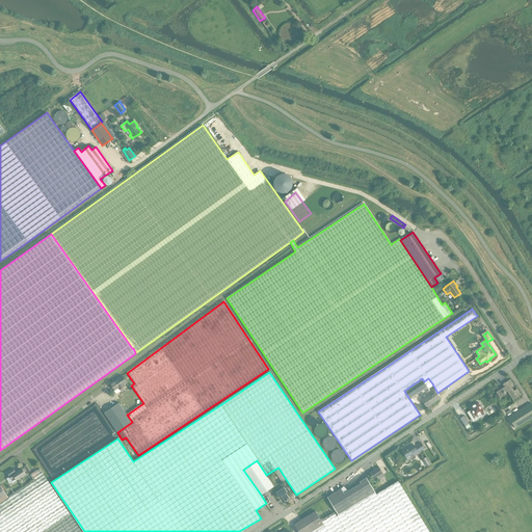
[(114,390),(125,383),(120,377),(110,383),(114,390)]
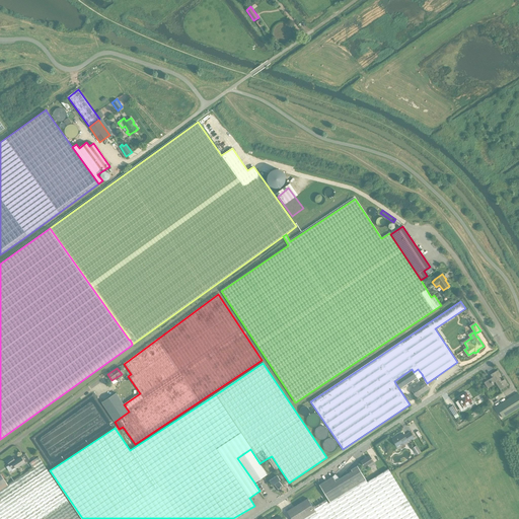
[(417,377),(414,372),(412,369),(394,381),(399,389),(415,379),(417,382),(421,380),(419,376),(417,377)]
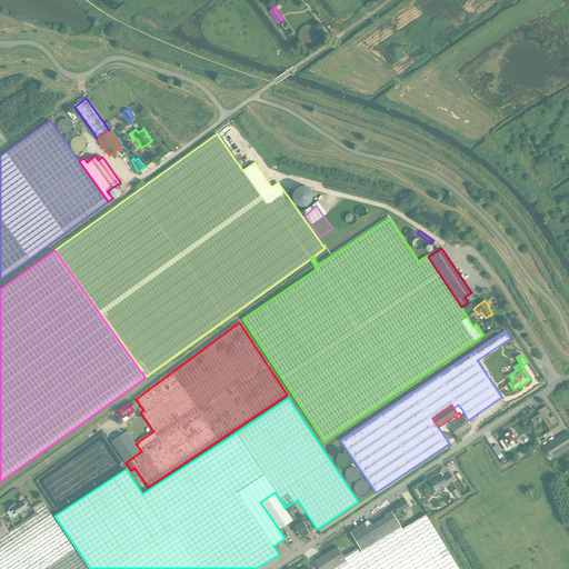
[(548,428),(558,422),(553,416),(550,418),(547,412),(549,411),(546,406),(538,411),(539,413),(530,419),(535,426),(540,422),(539,420),(542,418),(548,428)]
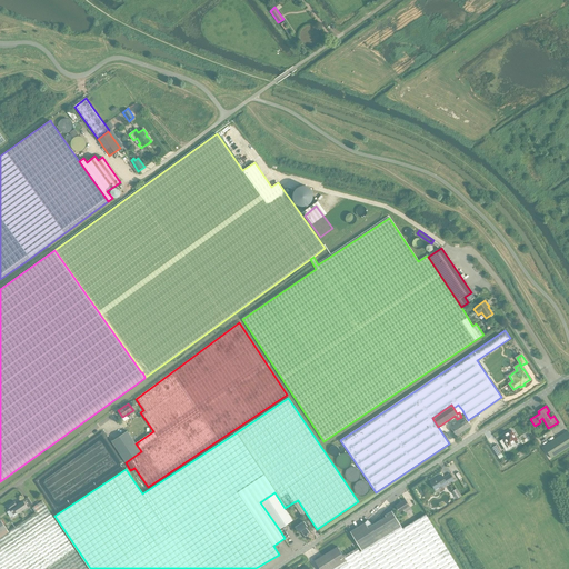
[(456,436),(470,426),(465,418),(451,427),(456,436)]
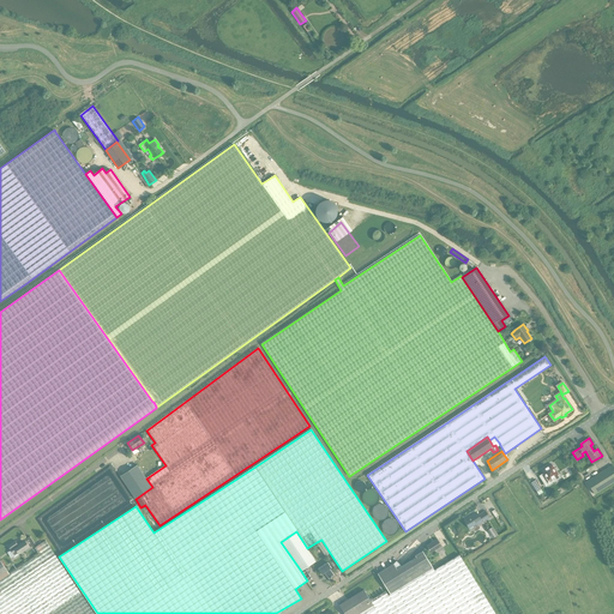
[(120,476),(136,499),(152,487),(146,479),(137,465),(120,476)]
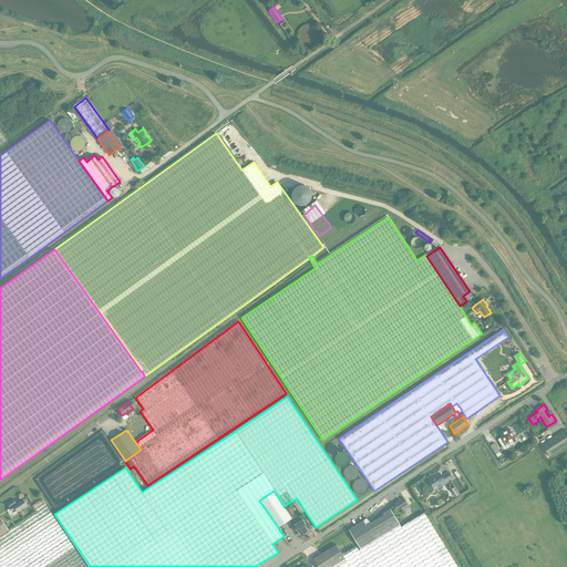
[(501,435),(506,444),(509,442),(512,445),(517,441),(515,439),(509,430),(501,435)]
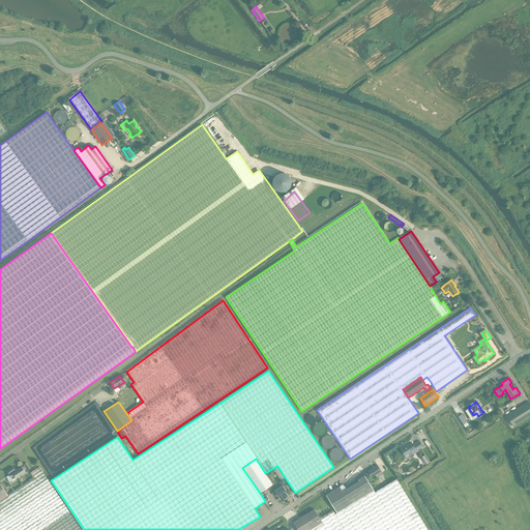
[(513,427),(529,416),(529,403),(529,402),(506,415),(513,427)]
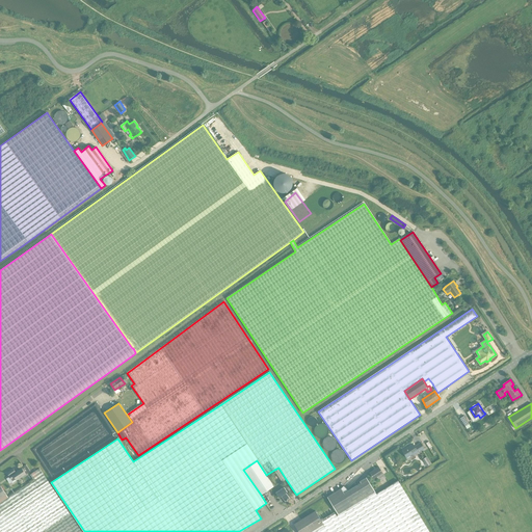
[(460,418),(466,426),(470,424),(463,415),(460,418)]
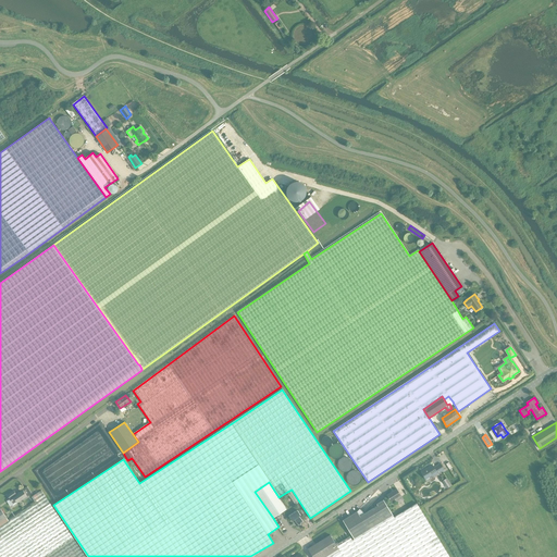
[(434,477),(444,470),(441,463),(434,468),(432,465),(421,472),(425,479),(432,474),(434,477)]
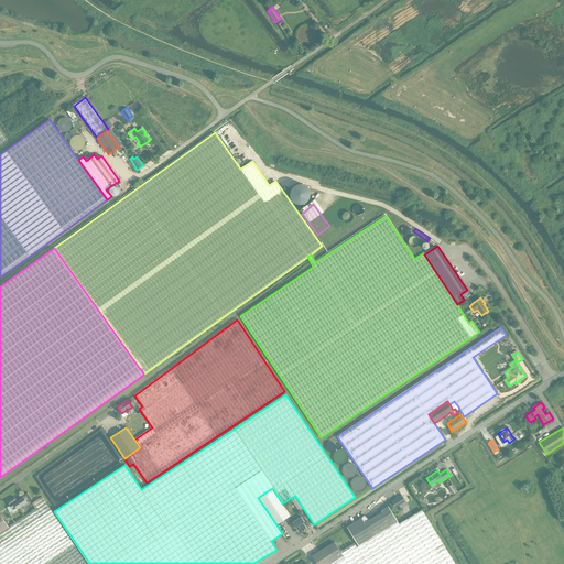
[(272,488),(258,498),(277,524),(290,516),(282,503),(272,488)]
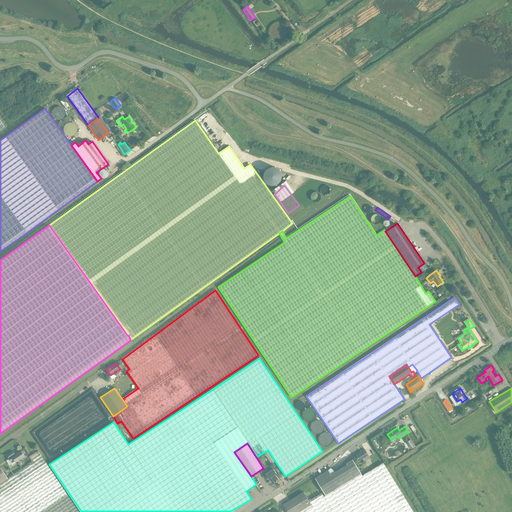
[(25,447),(21,450),(25,456),(29,453),(25,447)]
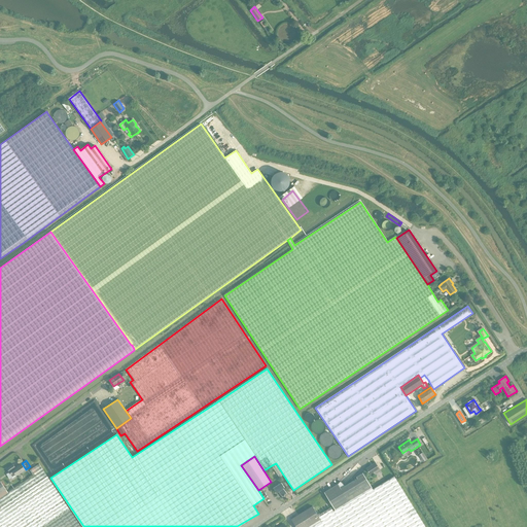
[(375,462),(366,468),(370,473),(373,472),(374,475),(376,478),(382,473),(380,470),(379,468),(375,462)]
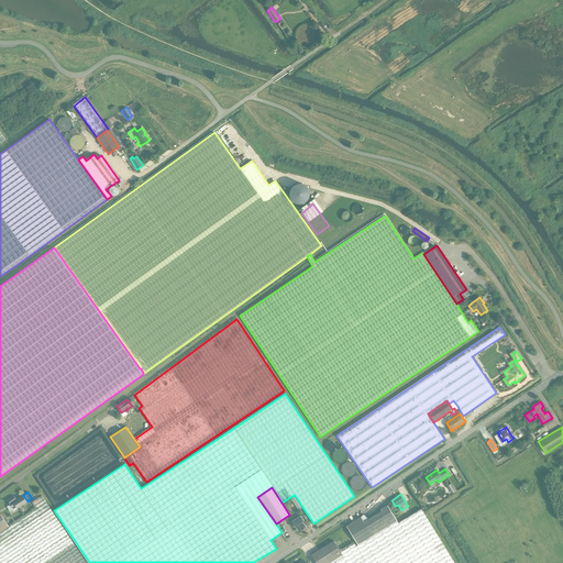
[(18,508),(28,501),(23,495),(17,499),(14,496),(8,500),(12,507),(15,505),(18,508)]
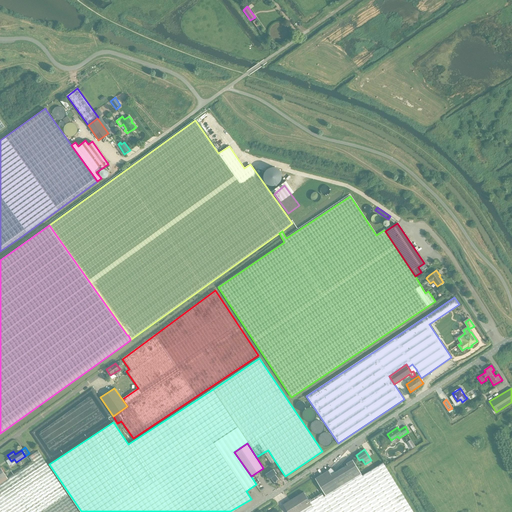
[(268,450),(264,452),(271,463),(275,461),(268,450)]
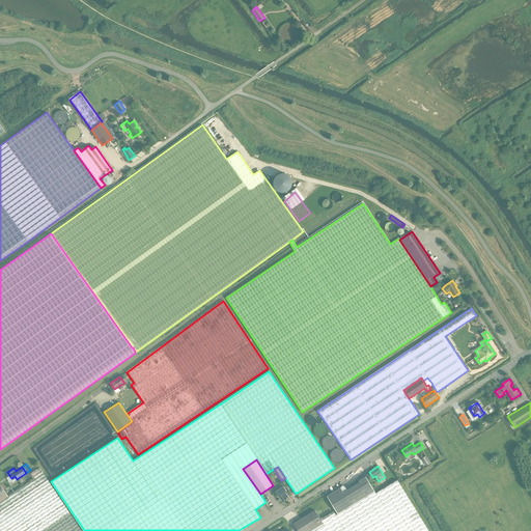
[(0,501),(0,530),(81,530),(43,473),(39,468),(31,473),(35,478),(8,496),(0,501)]
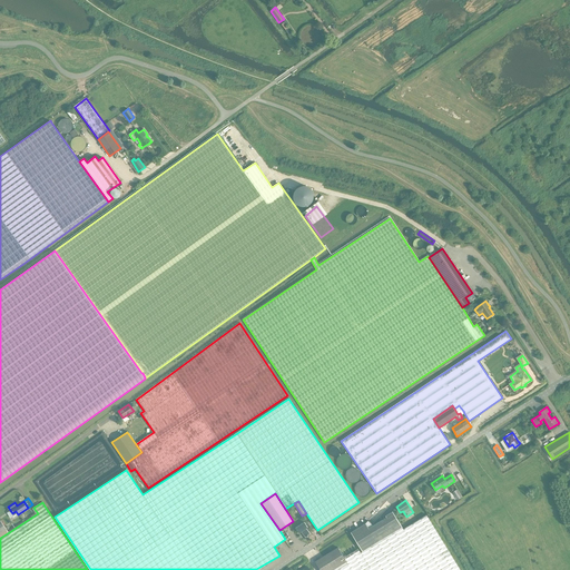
[(351,532),(363,551),(402,527),(392,511),(385,516),(386,517),(369,528),(365,523),(351,532)]
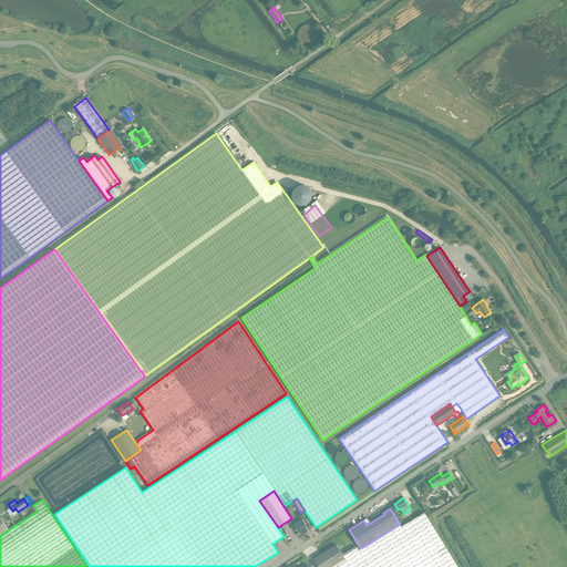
[(457,566),(428,517),(424,513),(401,526),(400,524),(361,548),(359,549),(357,546),(342,555),(344,559),(330,566),(457,566)]
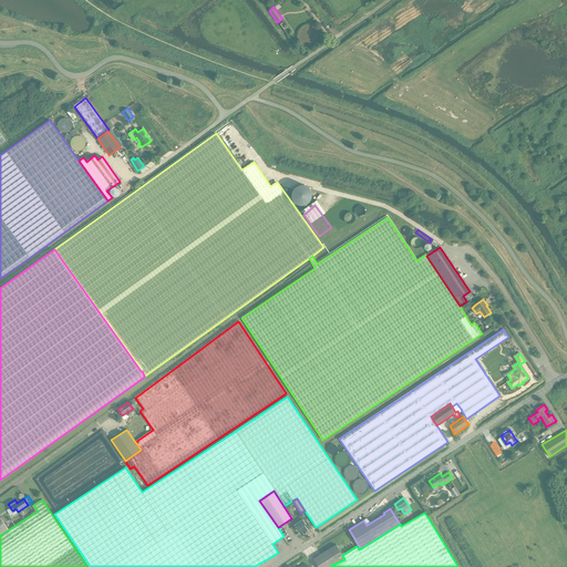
[(303,535),(309,532),(305,525),(306,524),(302,519),(294,525),(297,529),(299,528),(303,535)]
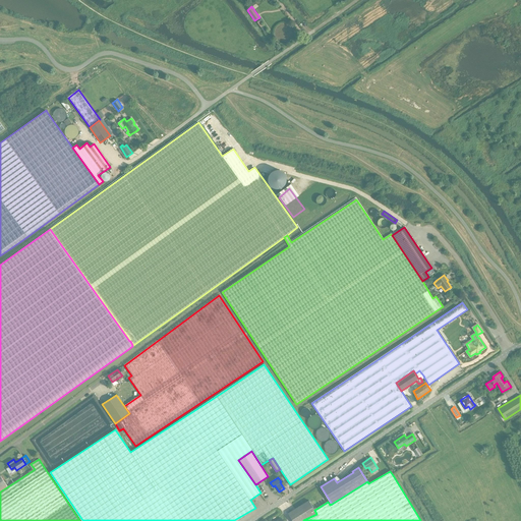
[(288,513),(292,520),(303,520),(316,514),(314,510),(308,501),(288,513)]
